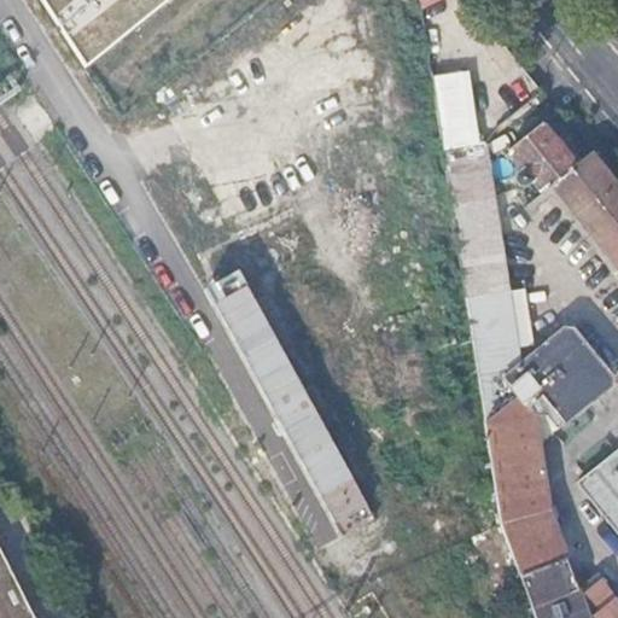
[(38,0),(85,66),(167,0),(38,0)]
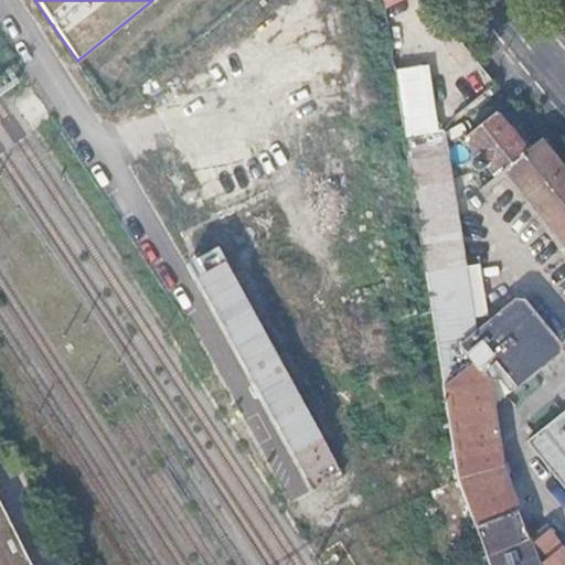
[(445,57),(394,64),(422,240),(448,217),(436,139),(441,128),(470,106),(445,57)]
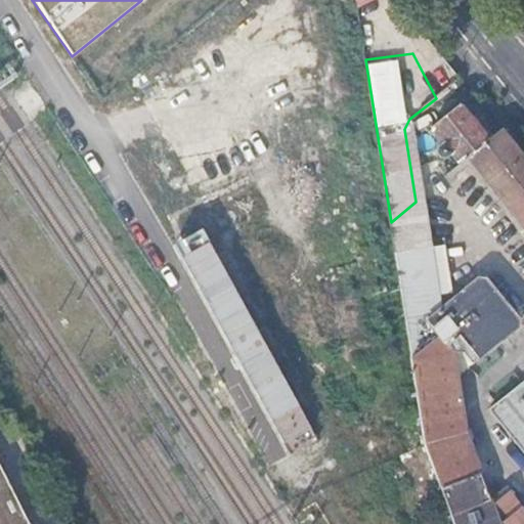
[(453,154),(462,164),(469,158),(489,140),(460,104),(432,127),(445,143),(439,148),(437,154),(442,159),(447,158),(453,154)]
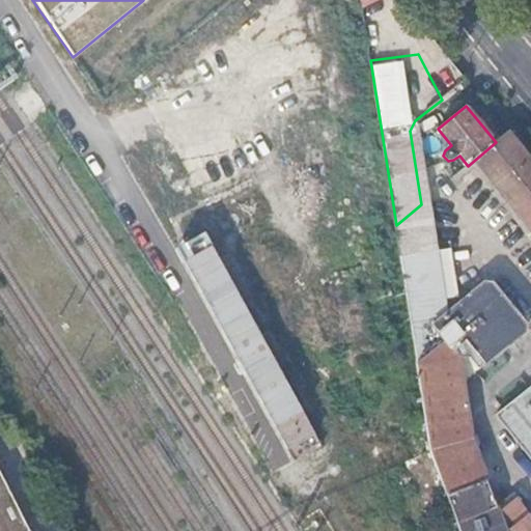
[(530,158),(509,132),(496,142),(475,160),(530,227),(530,158)]
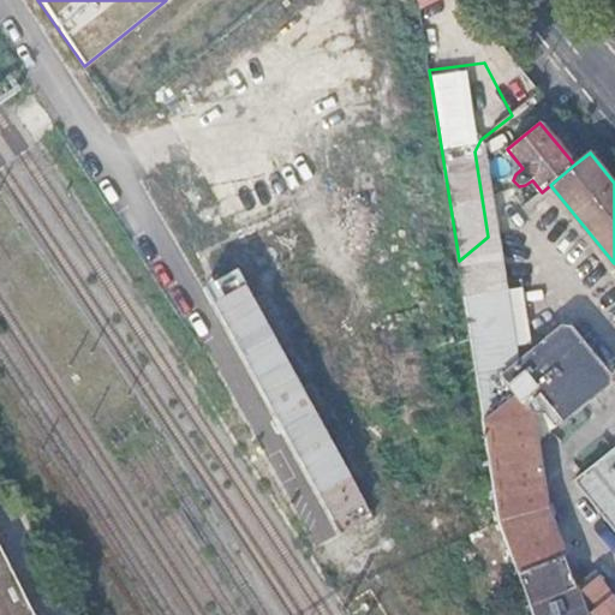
[(488,237),(459,261),(499,521),(532,614),(614,614),(614,598),(595,574),(575,583),(547,508),(531,412),(525,404),(533,398),(555,424),(561,418),(562,421),(608,383),(609,374),(571,327),(561,327),(501,375),(515,393),(499,406),(490,354),(503,352),(495,294),(497,294),(488,237)]
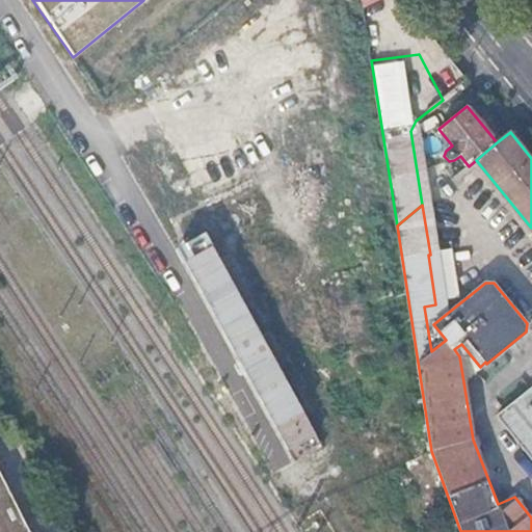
[(531,382),(493,415),(531,462),(531,382)]
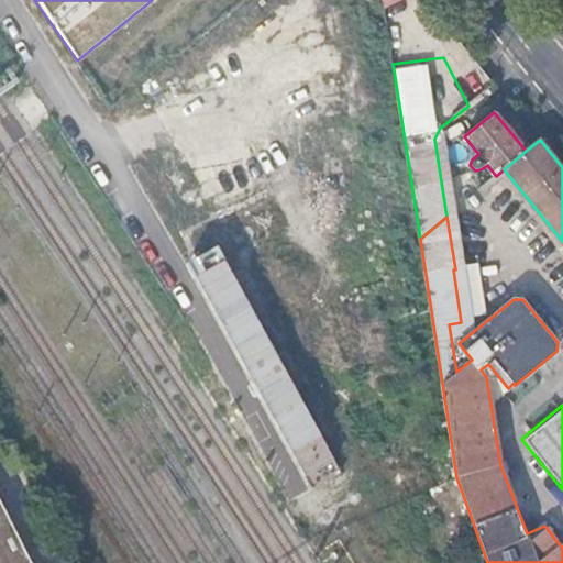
[(34,562),(3,501),(0,503),(0,562),(34,562)]
